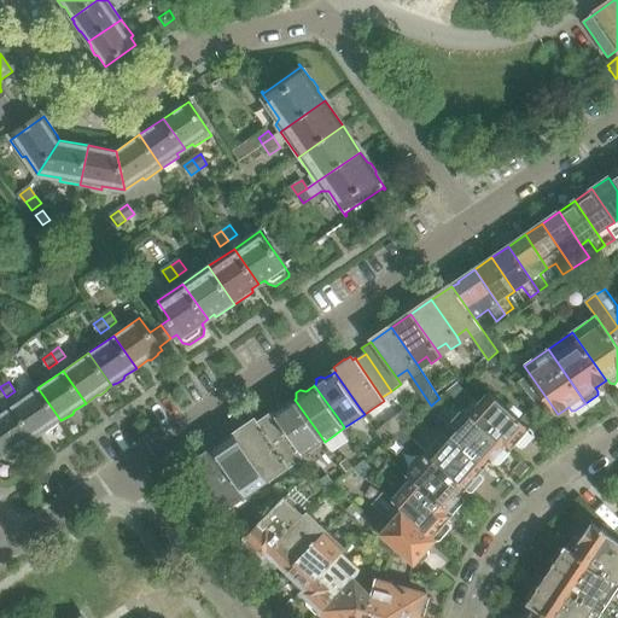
[(38,388),(12,406),(35,438),(46,430),(50,430),(56,425),(57,423),(60,420),(38,388)]
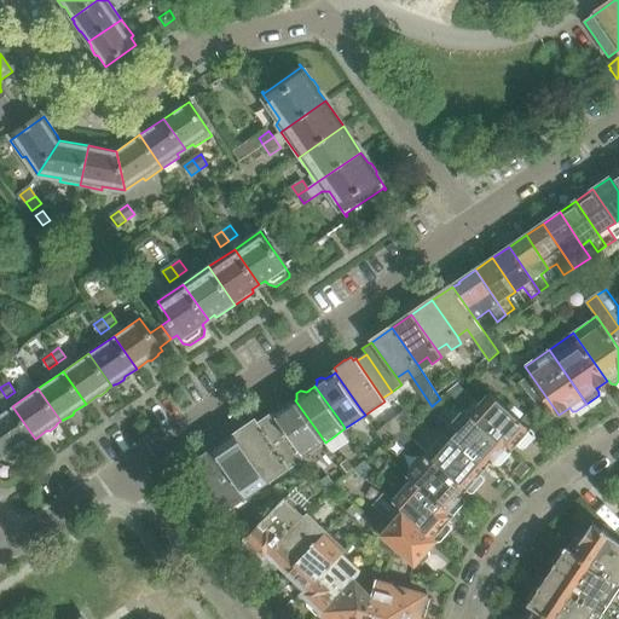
[(472,415),(470,415),(512,452),(518,445),(520,449),(525,447),(534,437),(534,432),(490,393),(472,415)]
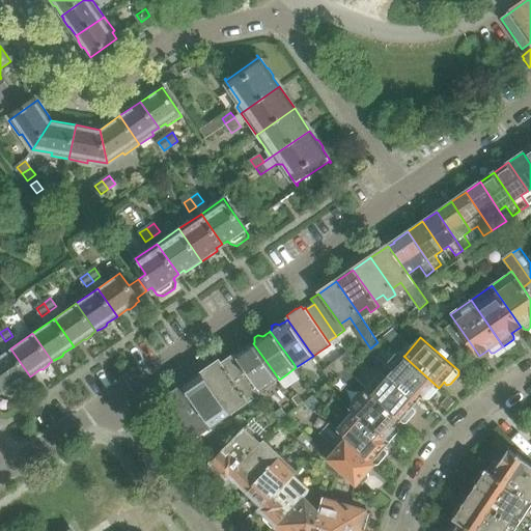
[(236,354),(235,355),(257,386),(266,380),(270,386),(279,380),(275,373),(253,343),(245,348),(241,347),(241,346),(236,350),(238,350),(236,354)]
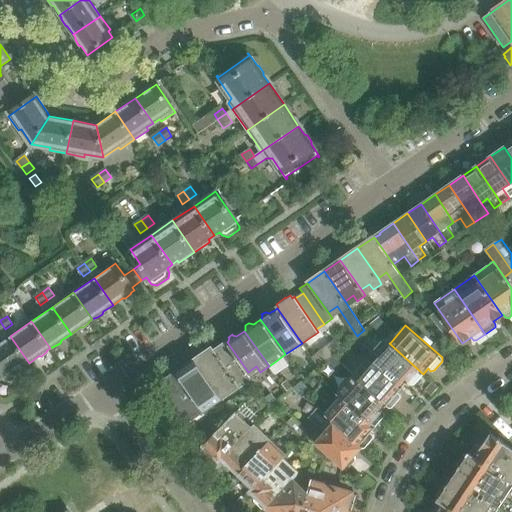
[(357,336),(352,340),(360,348),(367,342),(359,334),(357,336)]
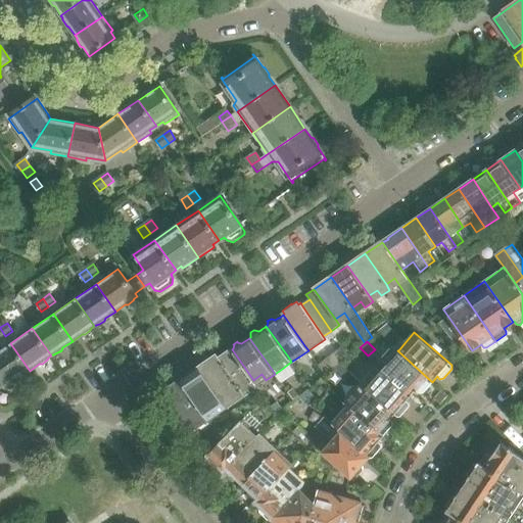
[(10,343),(0,349),(0,375),(7,386),(10,384),(12,383),(18,380),(19,377),(30,371),(10,343)]
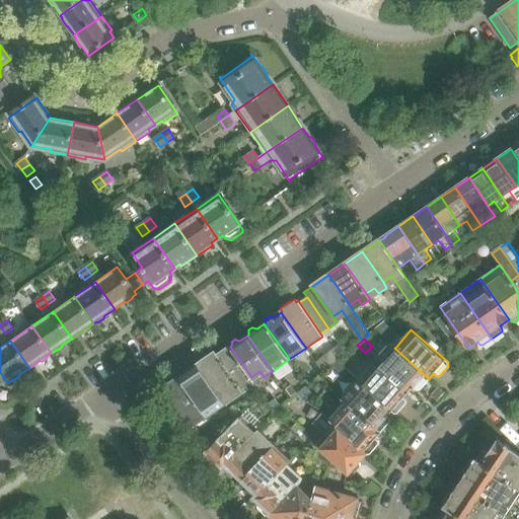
[(346,353),(340,344),(331,350),(315,362),(319,367),(322,372),(339,360),(346,353)]
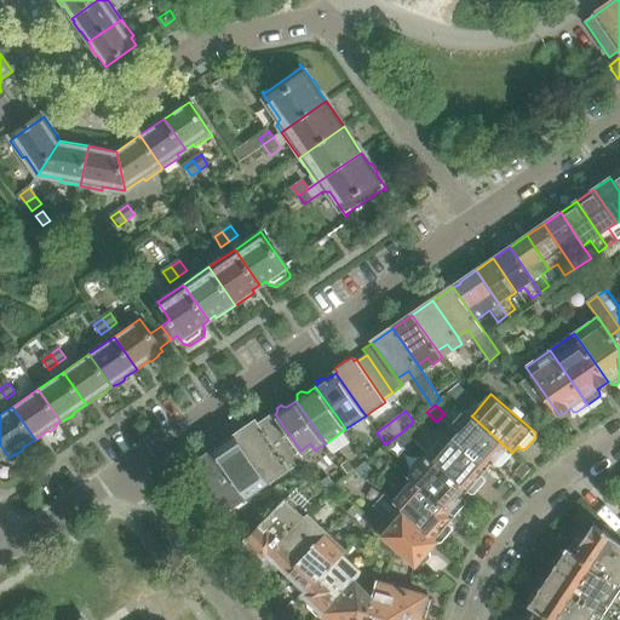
[(466,411),(447,434),(487,470),(493,463),(497,466),(500,466),(512,453),(471,415),(472,415),(466,411)]
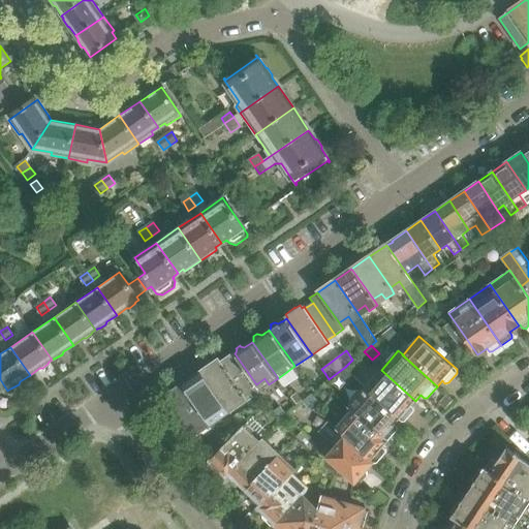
[(209,367),(201,372),(229,412),(260,391),(256,384),(235,353),(222,362),(220,359),(219,360),(219,361),(209,367)]
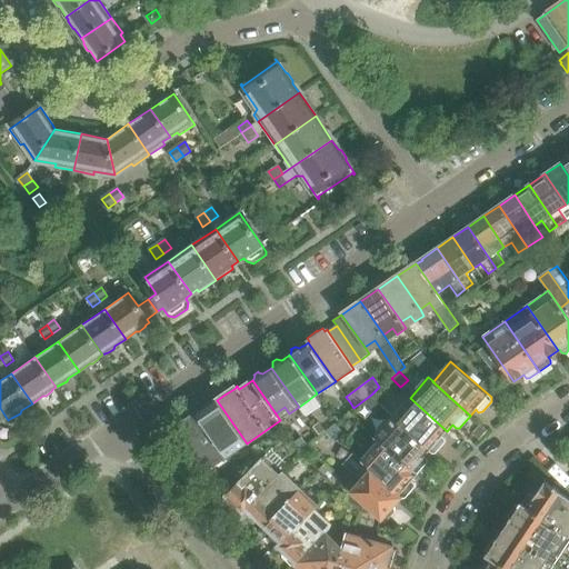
[(410,398),(392,417),(433,453),(436,453),(446,442),(446,439),(442,437),(447,431),(410,398)]
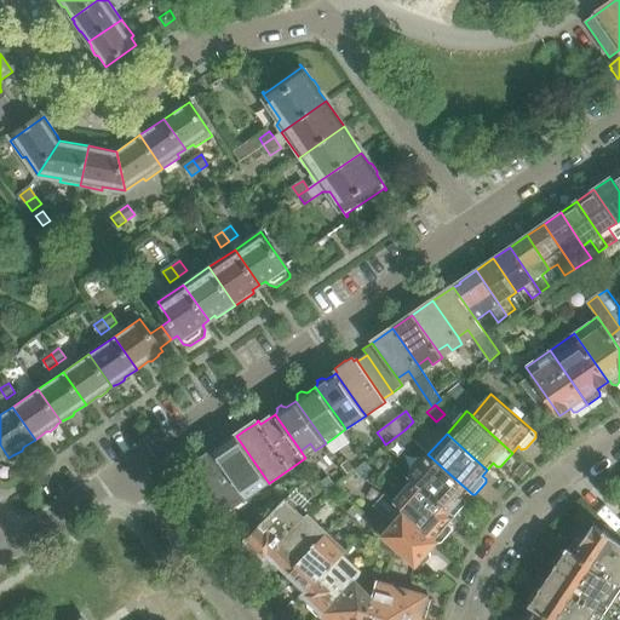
[(236,436),(214,451),(247,498),(269,483),(236,436)]
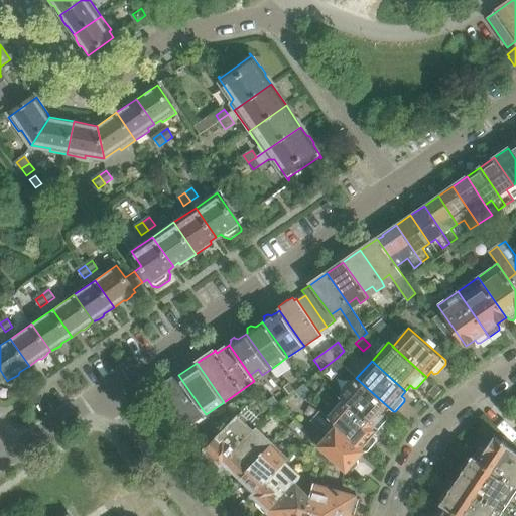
[(317,365),(306,372),(310,377),(320,370),(317,365)]
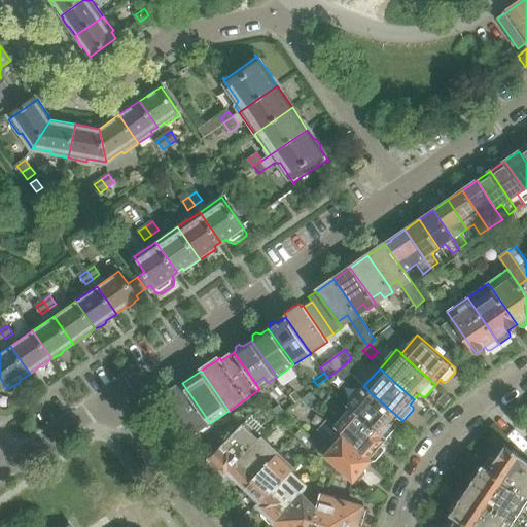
[(182,383),(164,396),(191,436),(210,423),(182,383)]
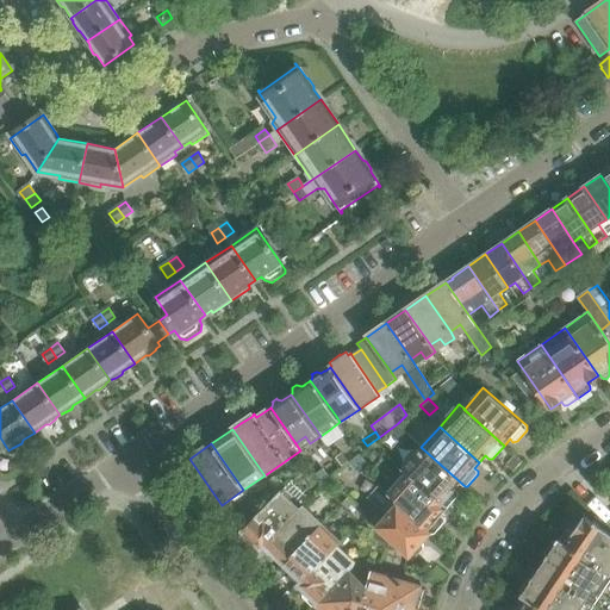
[(421,447),(402,470),(406,473),(447,509),(459,496),(459,492),(455,489),(460,483),(464,486),(465,486),(421,447)]
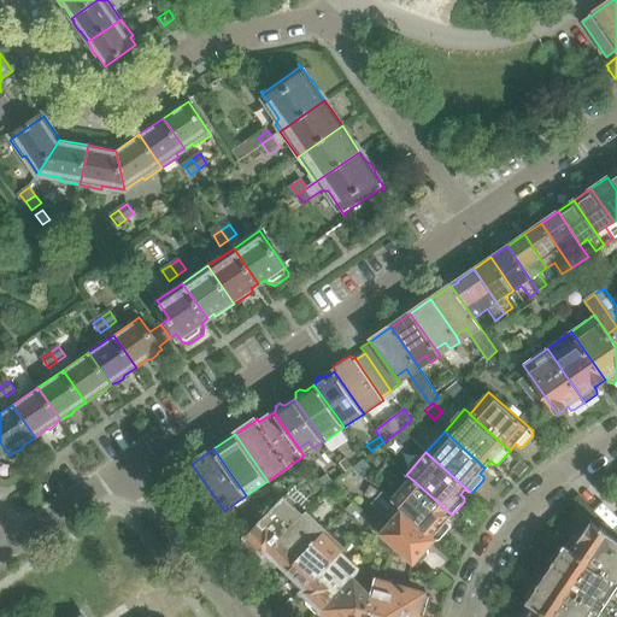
[(346,459),(340,463),(346,472),(352,468),(346,459)]
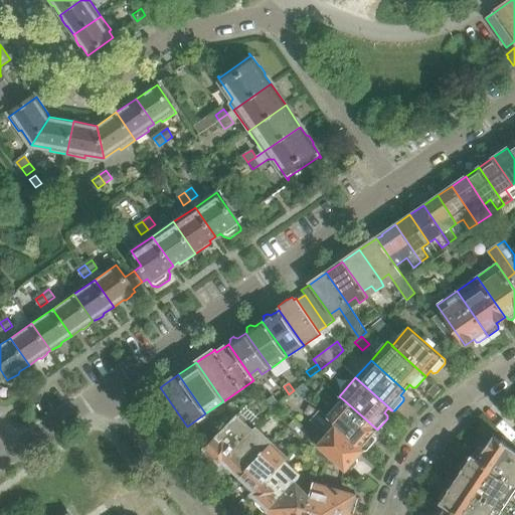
[(303,384),(297,389),(308,399),(313,393),(303,384)]
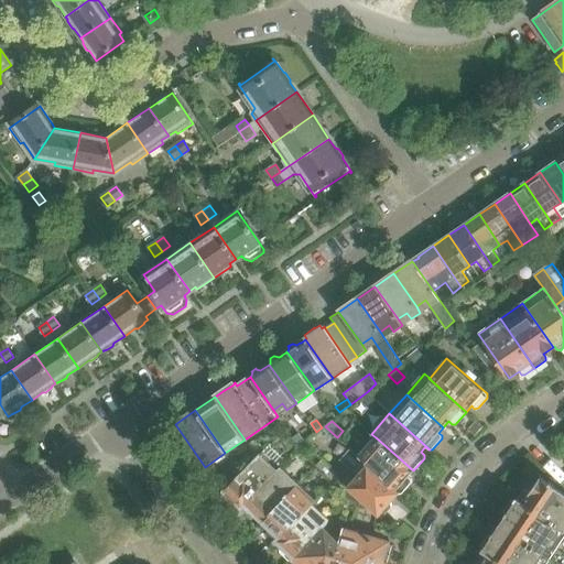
[(300,434),(292,438),(297,447),(305,442),(300,434)]
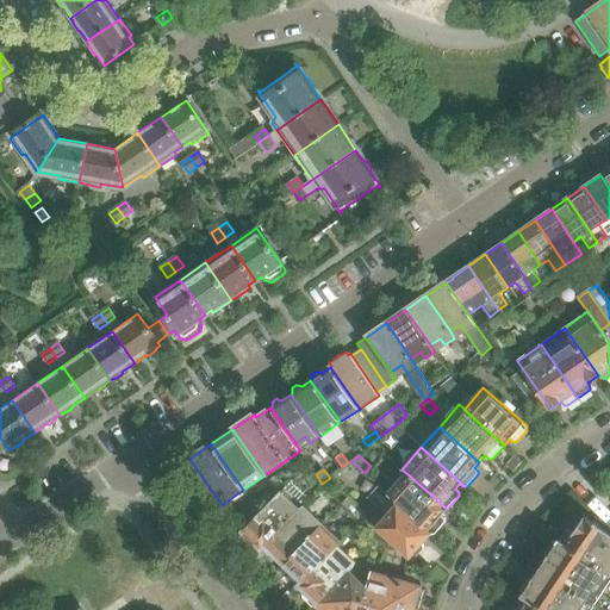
[(406,473),(387,495),(430,533),(431,534),(435,534),(446,522),(446,518),(442,515),(447,509),(406,473)]
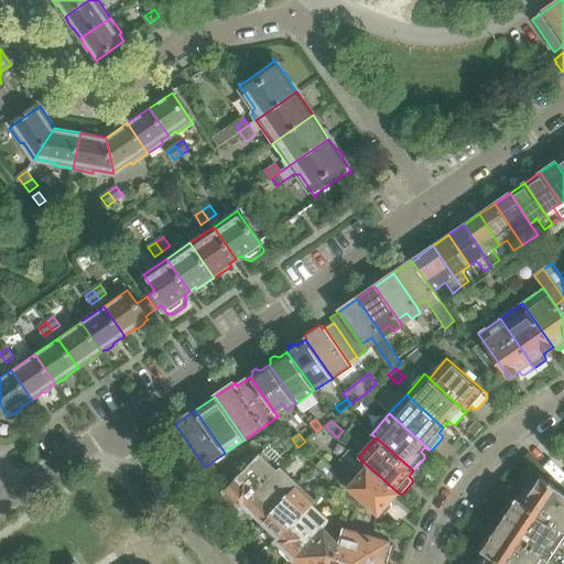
[(256,438),(248,445),(257,456),(260,454),(264,448),(256,438)]
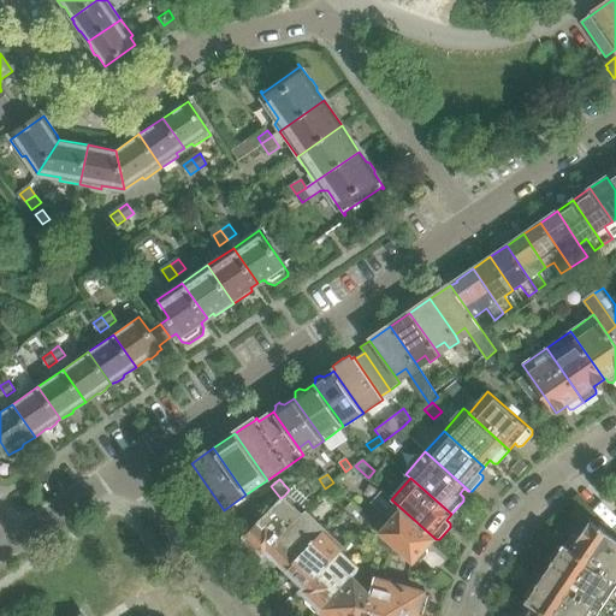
[(280,498),(242,538),(242,542),(252,551),(255,551),(256,549),(264,555),(303,514),(307,510),(312,504),(292,486),(289,490),(284,496),(280,498)]
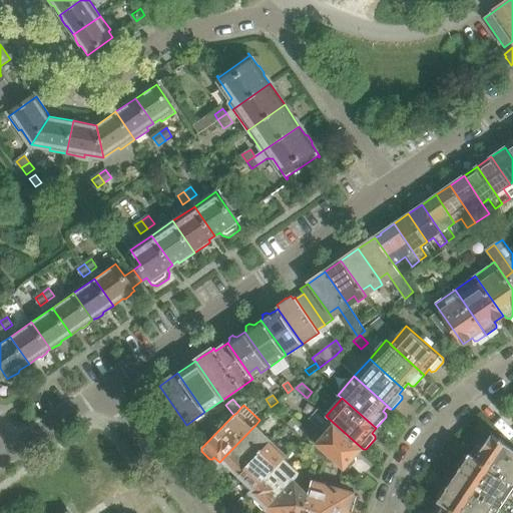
[(309,419),(325,434),(317,444),(345,468),(347,466),(351,467),(357,461),(356,456),(362,448),(326,416),(319,409),(309,419)]
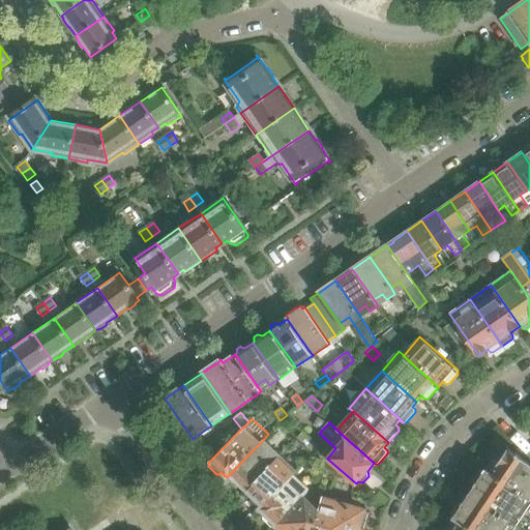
[(261,442),(227,477),(236,487),(239,487),(240,484),(246,491),(281,454),(264,439),(261,442)]
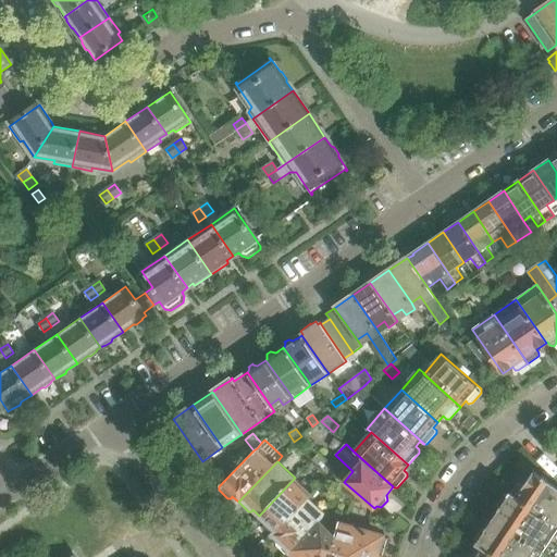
[(556,475),(553,481),(552,479),(549,477),(548,475),(546,473),(545,472),(543,472),(541,472),(540,472),(537,474),(534,472),(533,470),(532,471),(533,472),(523,487),(521,486),(515,496),(556,524),(556,475)]
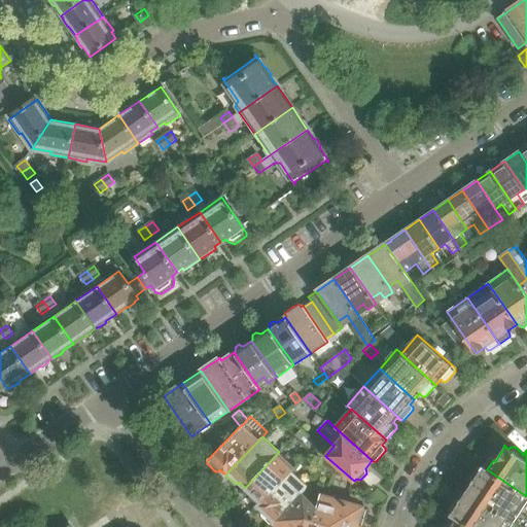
[(245,488),(250,493),(249,494),(249,497),(258,506),(292,470),(291,470),(294,467),(279,452),(245,488)]
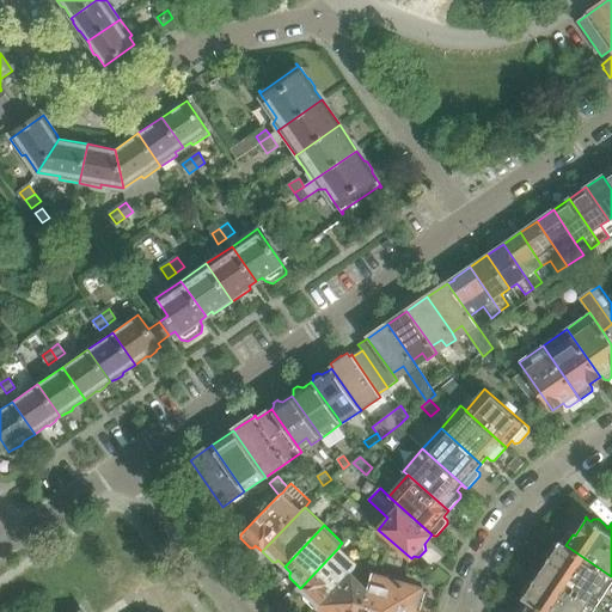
[(549,552),(550,558),(542,570),(597,607),(611,583),(611,576),(565,545),(561,542),(561,543),(555,544),(549,552)]
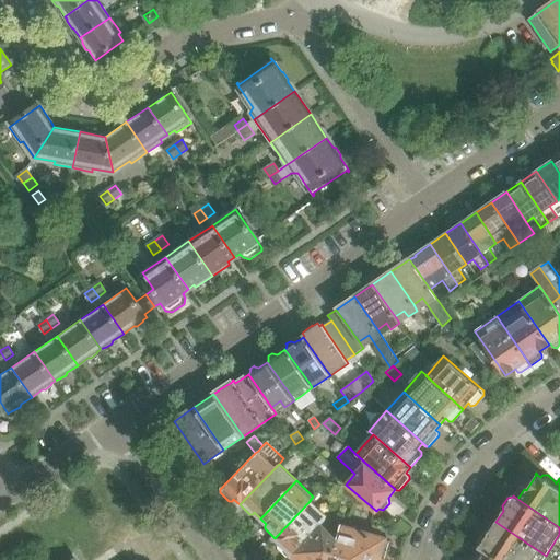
[(279,545),(278,548),(287,557),(290,557),(292,555),(321,524),(325,520),(326,516),(311,500),(275,538),(280,544),(279,545)]
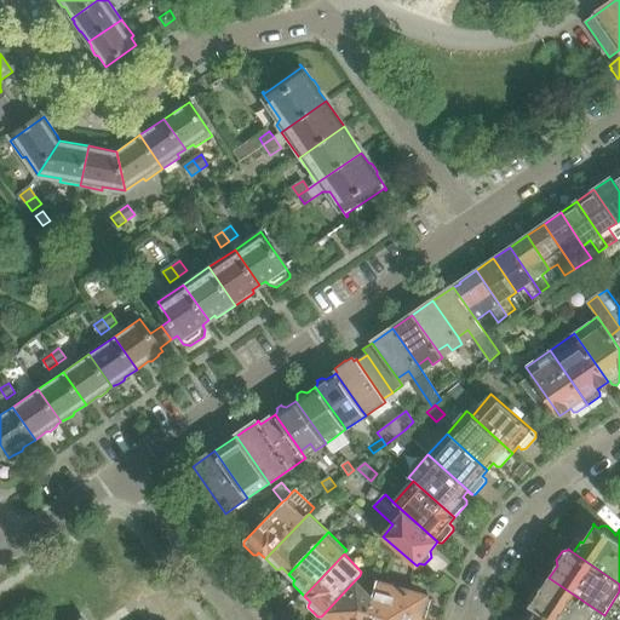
[(530,604),(530,606),(535,609),(551,619),(601,619),(604,615),(549,578),(541,589),(537,590),(529,600),(530,604)]
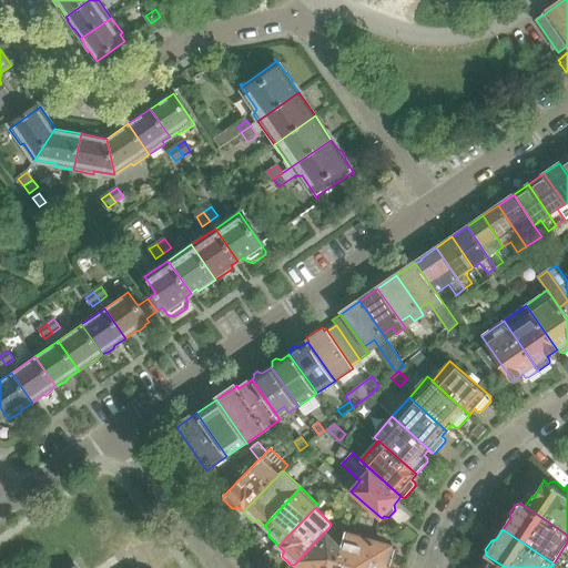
[(296,563),(302,567),(301,567),(328,567),(336,560),(338,560),(342,547),(325,531),(296,563)]
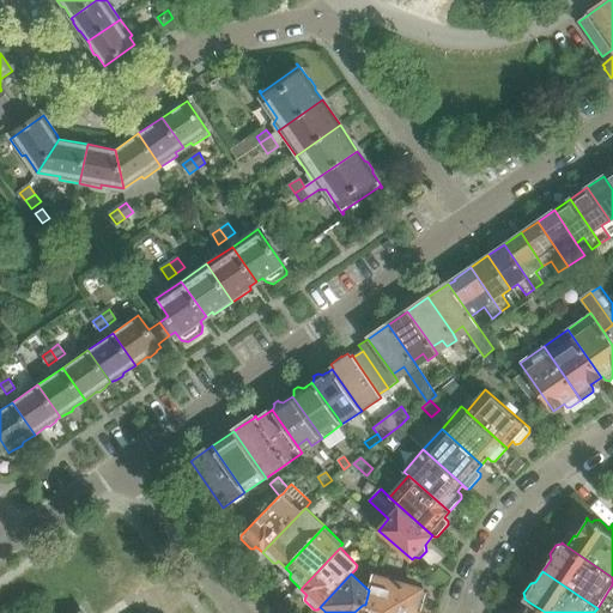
[(365,605),(394,612),(414,612),(414,611),(422,612),(428,593),(400,584),(401,580),(383,574),(382,580),(375,577),(369,590),(365,605)]
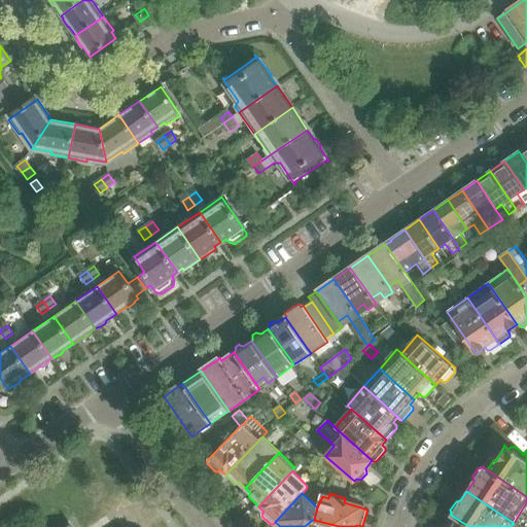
[(468,526),(455,518),(449,526),(468,526)]
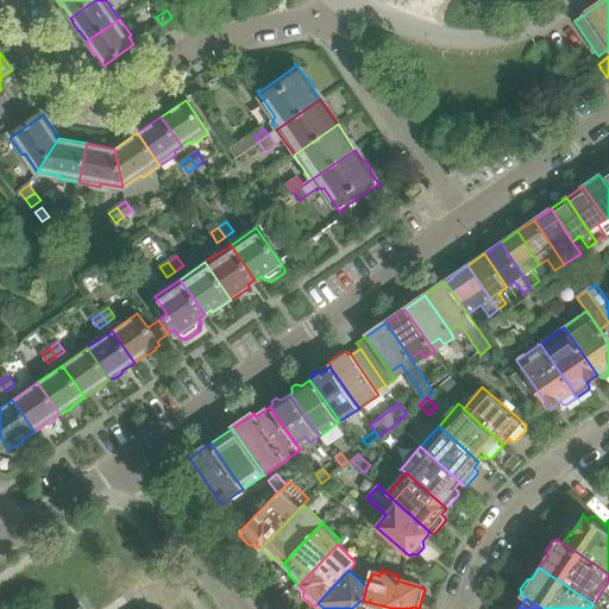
All buildings are outlined.
